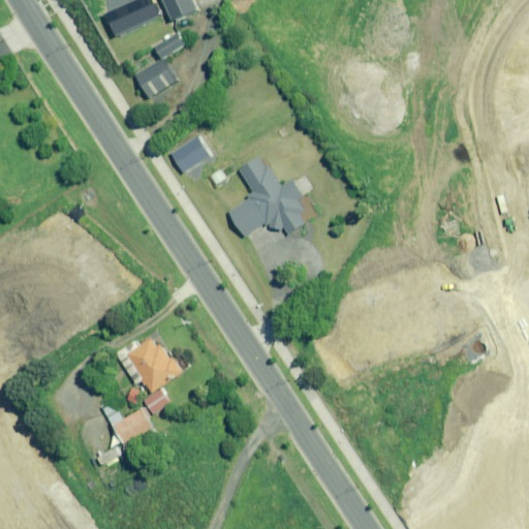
[(150,0),(144,0),(103,18),(112,36),(157,17),(150,0)]
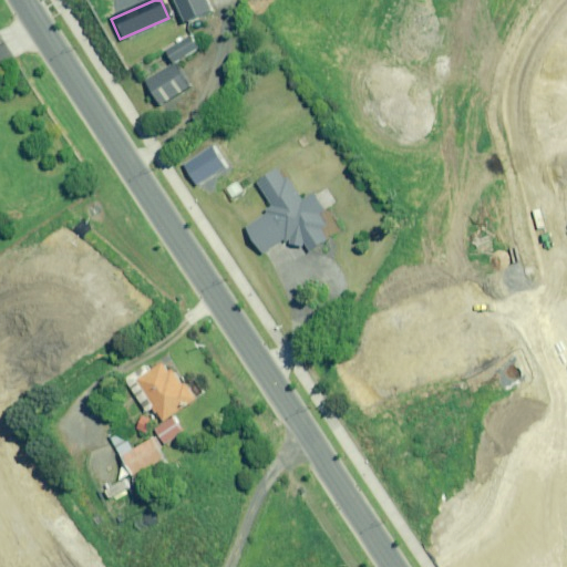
[(176,0),(186,22),(214,10),(208,0),(176,0)]
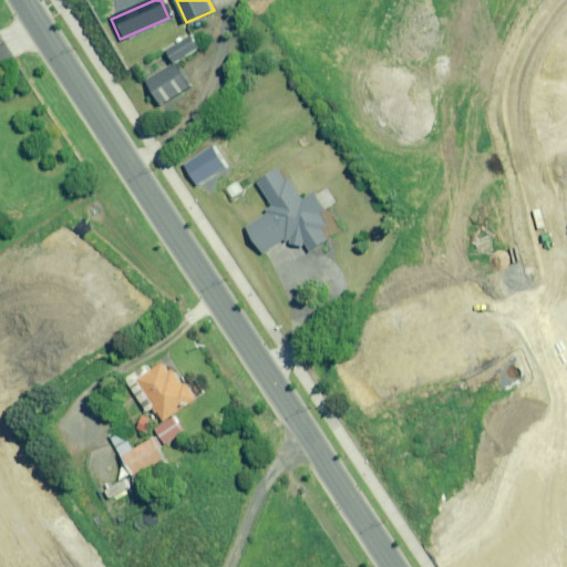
[(168,50),(176,64),(202,50),(194,37),(168,50)]
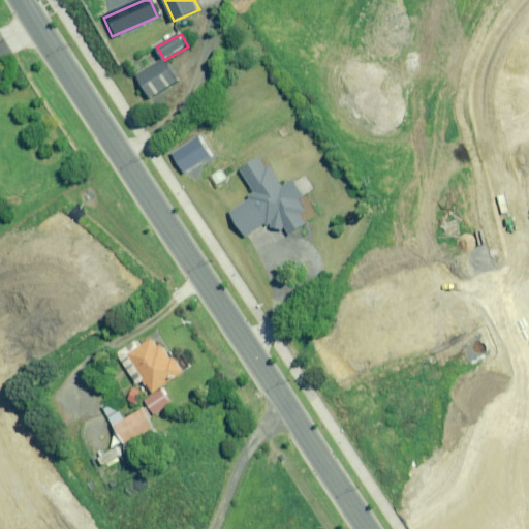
[(178,82),(164,60),(137,75),(151,97),(178,82)]
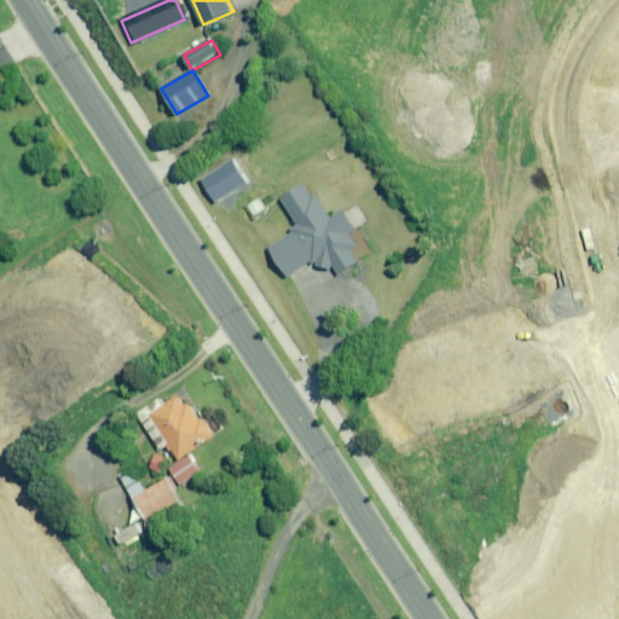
[(233,162),(202,180),(214,201),(246,181),(233,162)]
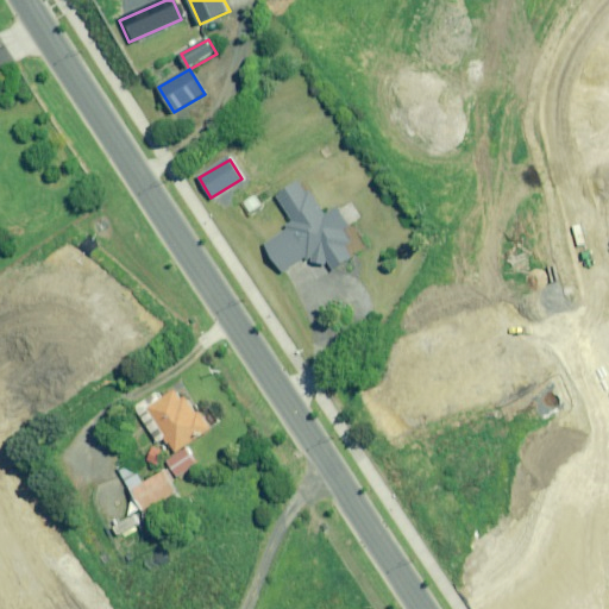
[(324,215),(301,180),(276,195),(295,224),(264,243),(281,271),(306,256),(312,261),(328,263),(332,269),(352,256),(344,243),(350,239),(343,228),(349,225),(338,207),(324,215)]
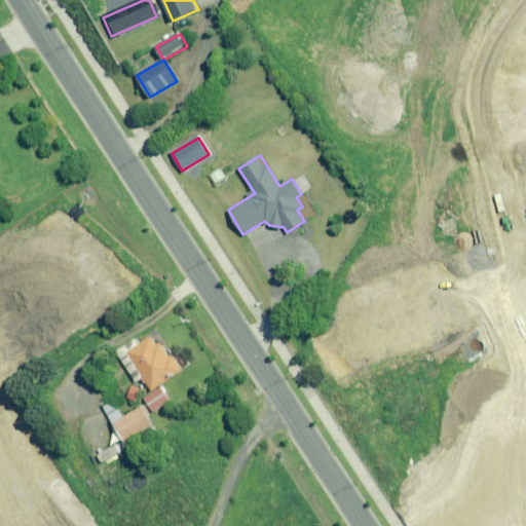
[(171,359),(155,335),(140,345),(136,340),(117,351),(137,381),(144,377),(152,389),(189,366),(180,351),(171,359)]
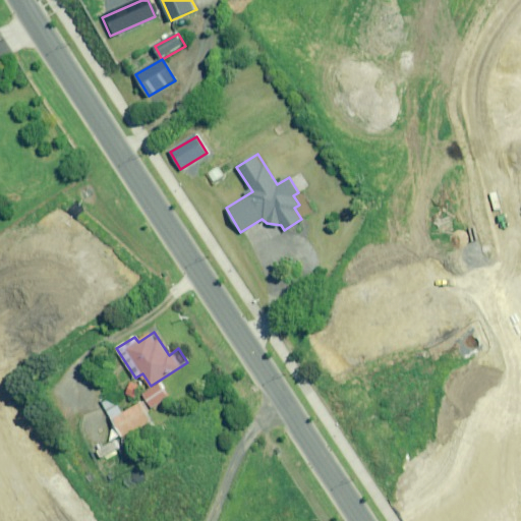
[(134,398),(139,386),(130,383),(125,394),(134,398)]
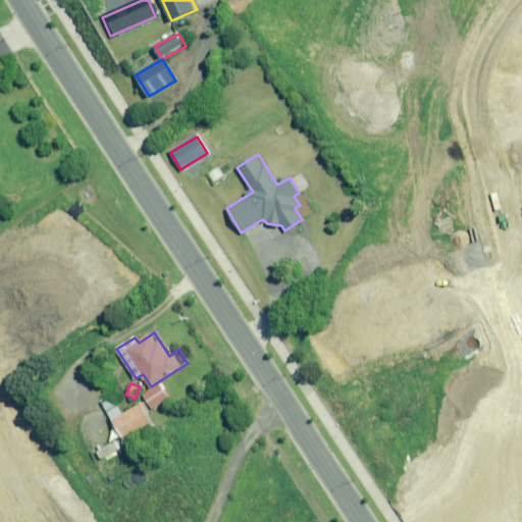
[(170,398),(163,384),(145,395),(152,408),(170,398)]
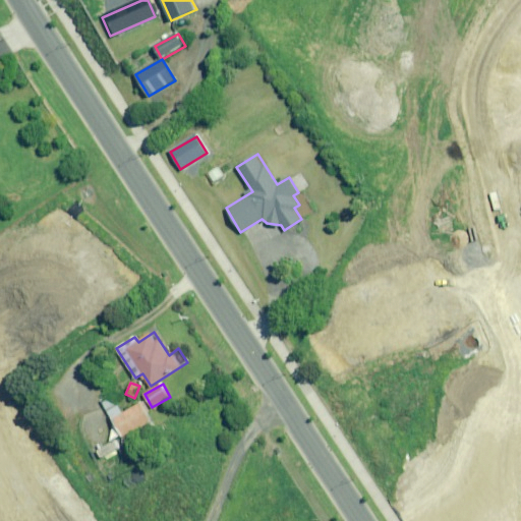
[(154,428),(141,403),(122,413),(114,396),(104,401),(125,443),(154,428)]
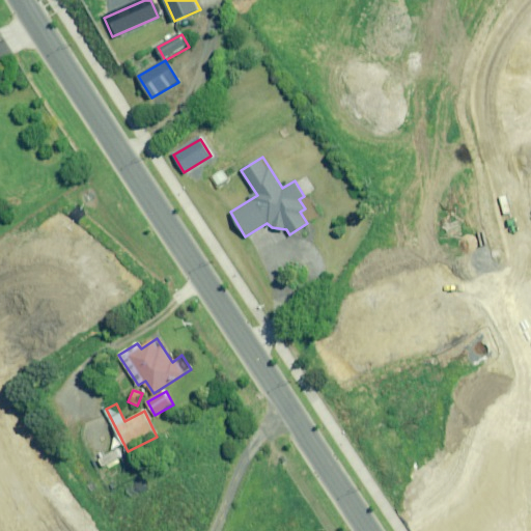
[(106,485),(95,465),(87,469),(98,490),(106,485)]
